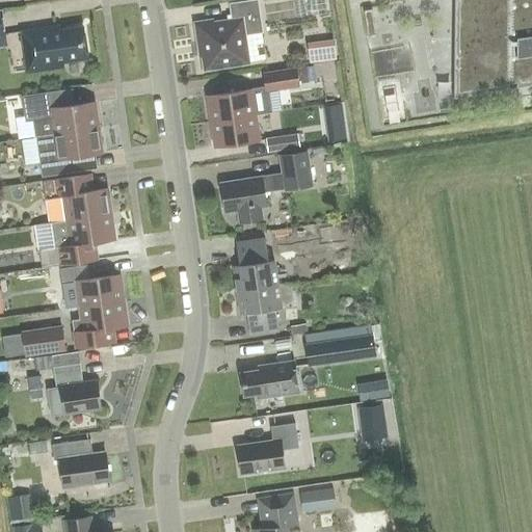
[(213,23),(212,20),(193,23),(196,42),(198,42),(204,71),(248,63),(244,35),(262,33),(257,0),(250,0),(229,3),(231,20),(213,23)]
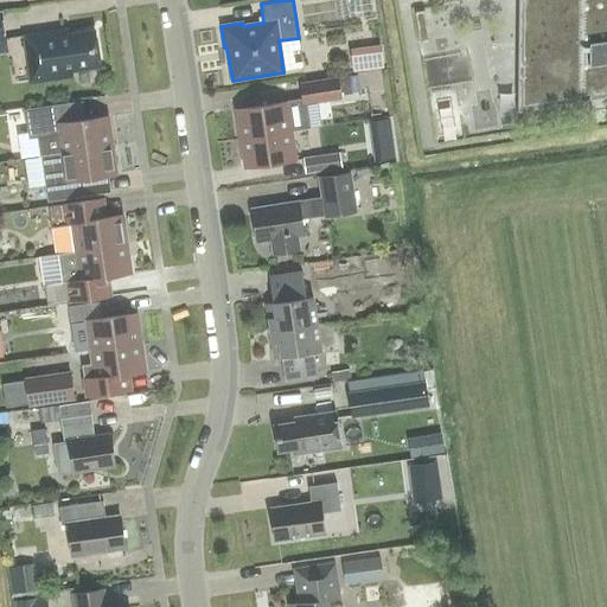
[(606,0),(518,0),(517,113),(606,97),(606,0)]
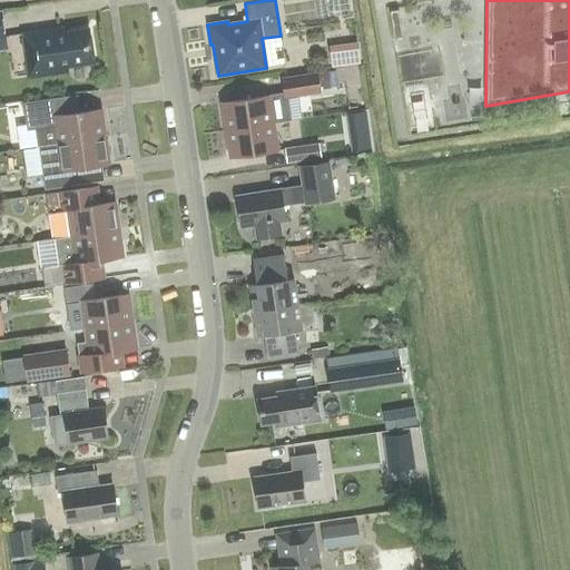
[(389,11),(393,39),(402,38),(397,10),(389,11)]
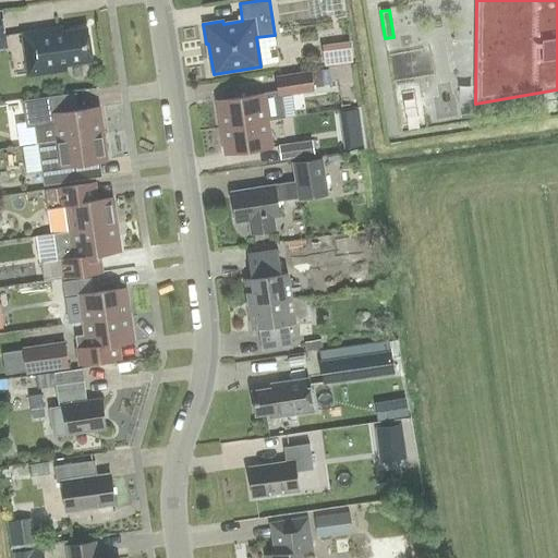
[(92,62),(86,28),(59,32),(58,27),(21,33),(27,76),(67,71),(65,67),(92,62)]
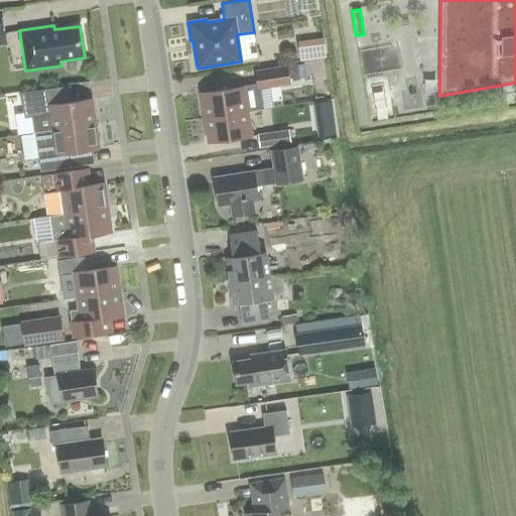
[(304,59),(332,57),(331,37),(303,39),(304,59)]
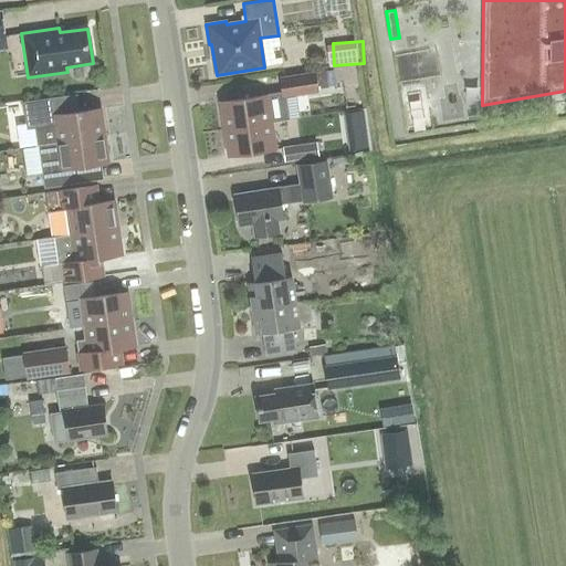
[(327,86),(325,71),(279,76),(282,98),(318,93),(317,87),(327,86)]
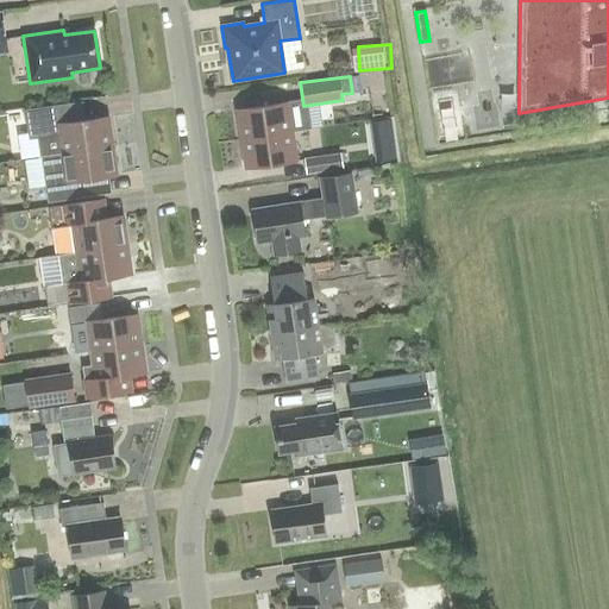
[(237,111),(242,139),(292,132),(302,131),(299,101),(237,111)]
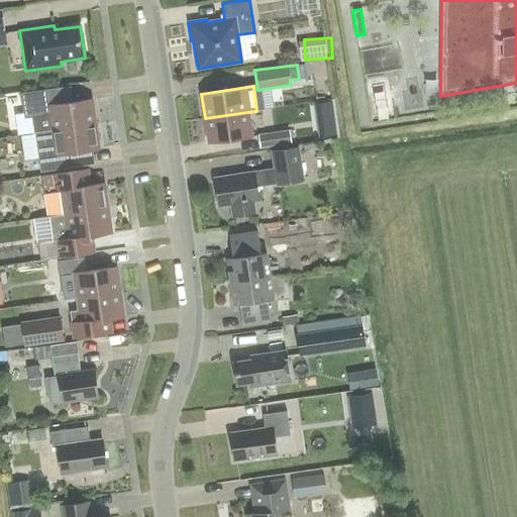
[(52,130),(95,124),(91,100),(64,104),(62,88),(20,94),(23,115),(32,114),(35,133),(52,130)]
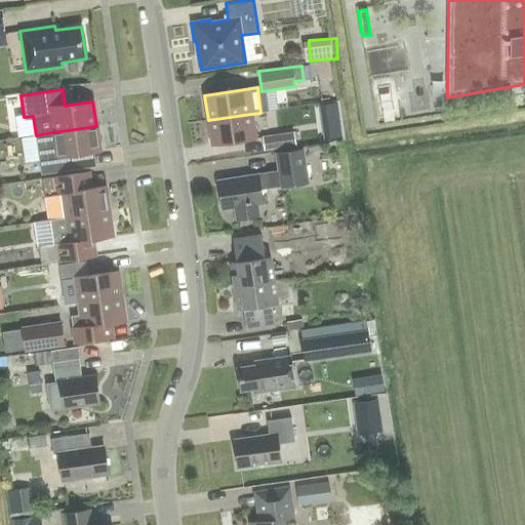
[(251,114),(208,120),(211,146),(255,138),(251,114)]
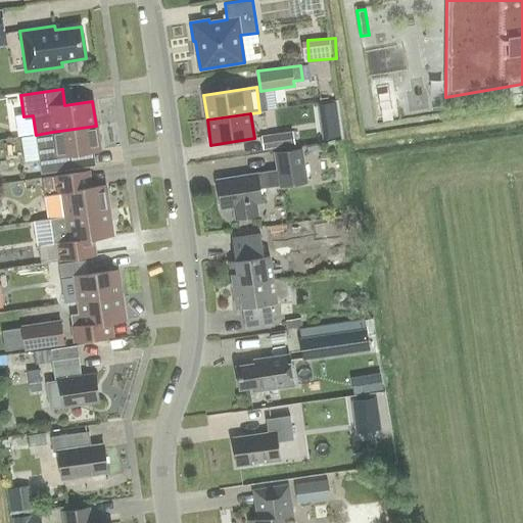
[(72,169),(69,155),(99,151),(96,126),(52,132),(36,135),(41,174),(72,169)]
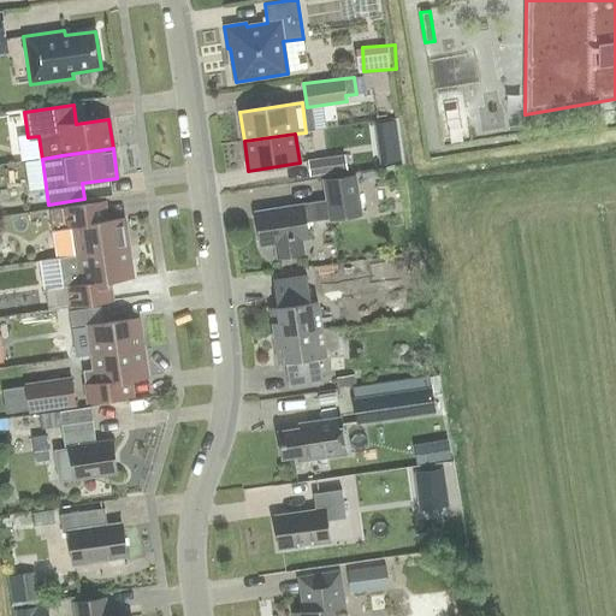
[(344,155),(308,160),(311,177),(347,171),(344,155)]
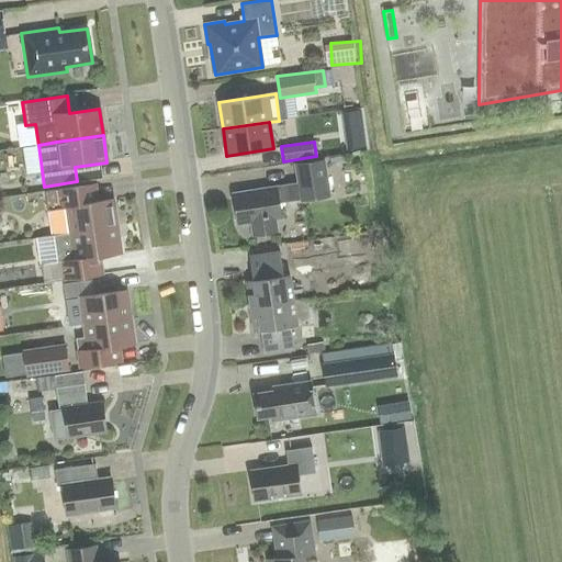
[(324,159),(293,164),(299,202),(330,197),(324,159)]
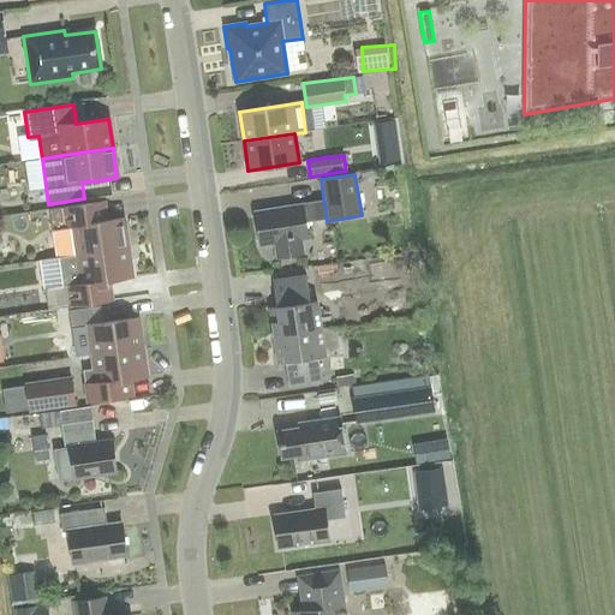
[(107,201),(84,204),(49,209),(52,231),(71,227),(76,256),(127,248),(123,219),(109,220),(107,201)]
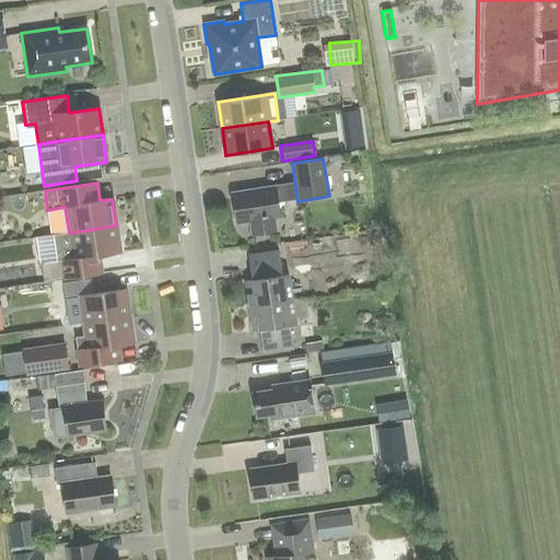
[(232,194),(236,223),(249,222),(252,234),(276,231),(273,218),(280,217),(276,187),(232,194)]
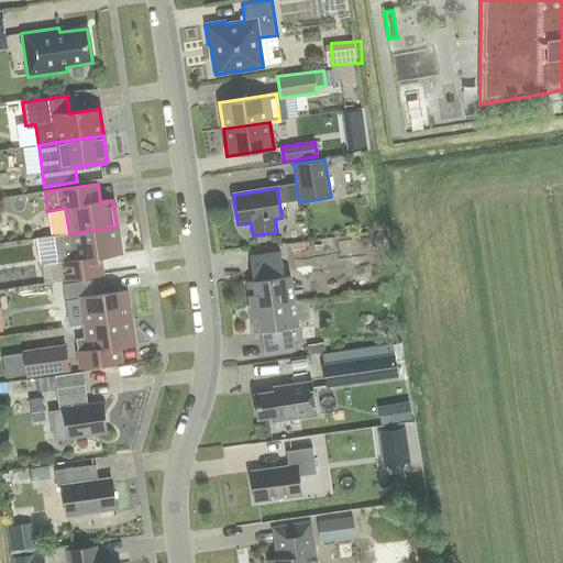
[(121,254),(117,227),(69,234),(55,236),(58,263),(40,265),(43,284),(101,275),(98,257),(121,254)]
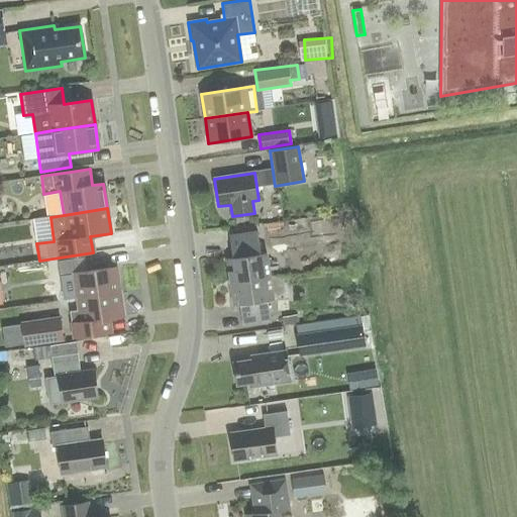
[(232,259),(226,259),(229,283),(270,277),(266,253),(260,254),(256,232),(228,236),(232,259)]
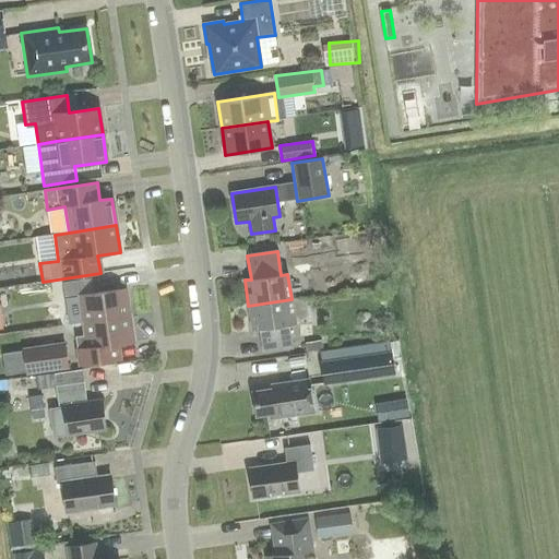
[(79,296),(83,323),(129,316),(125,289),(93,294),(91,280),(62,284),(64,298),(79,296)]
